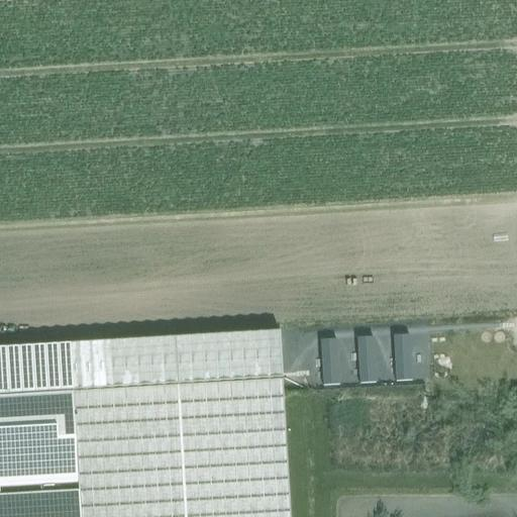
[(291,516),(281,329),(0,344),(0,500),(0,498),(0,487),(79,483),(80,496),(80,516),(291,516)]
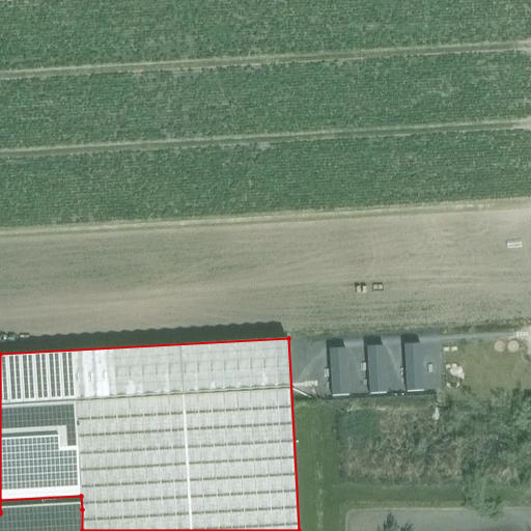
[(421,344),(403,345),(407,392),(423,391),(421,344)]
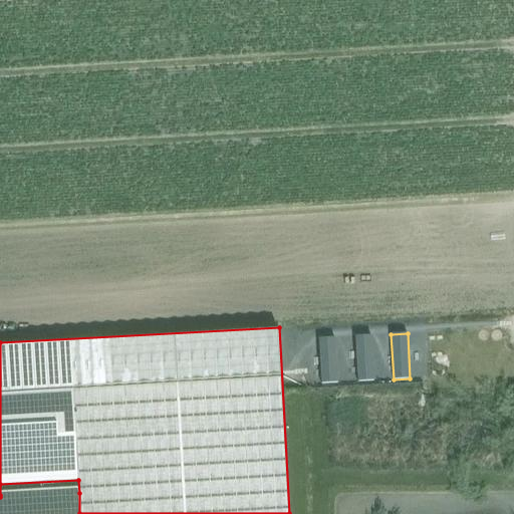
[(372,336),(354,336),(357,381),(374,380),(372,336)]
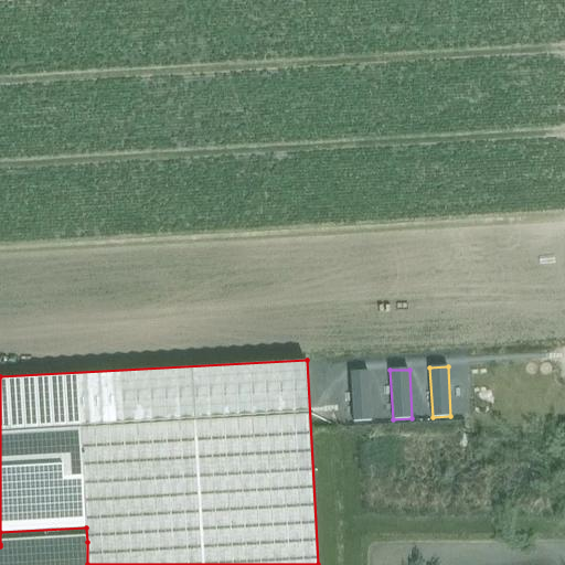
[(369,371),(350,372),(352,422),(371,420),(369,371)]
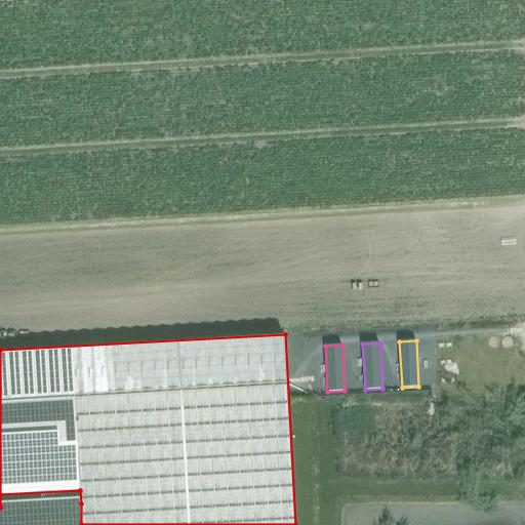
[(0,508),(0,524),(81,524),(81,503),(0,508)]
